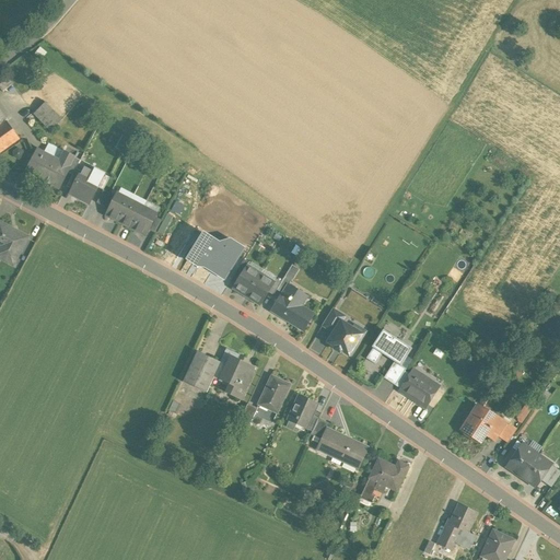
[(7,79),(0,83),(0,89),(3,92),(11,85),(7,79)]
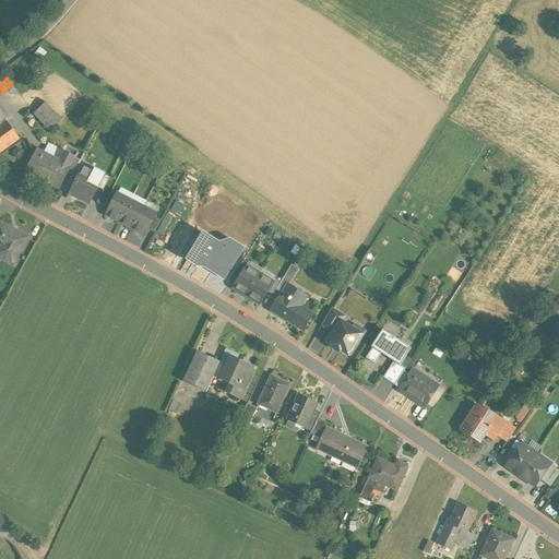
[(34,116),(50,131),(62,120),(45,104),(34,116)]
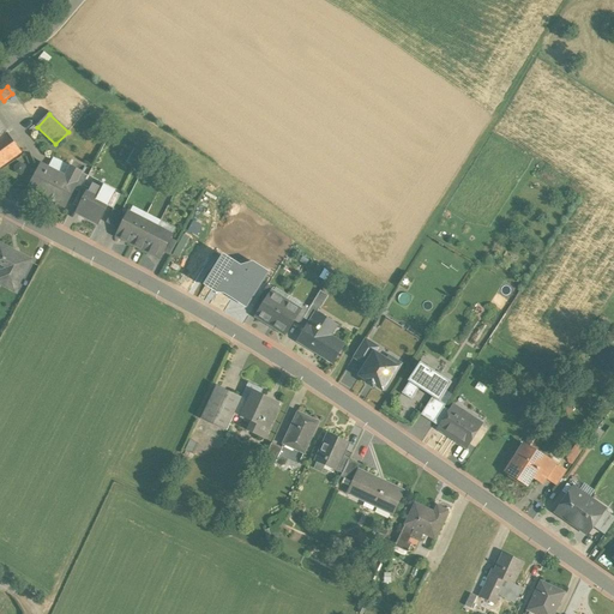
[(0,167),(20,152),(0,124),(0,167)]
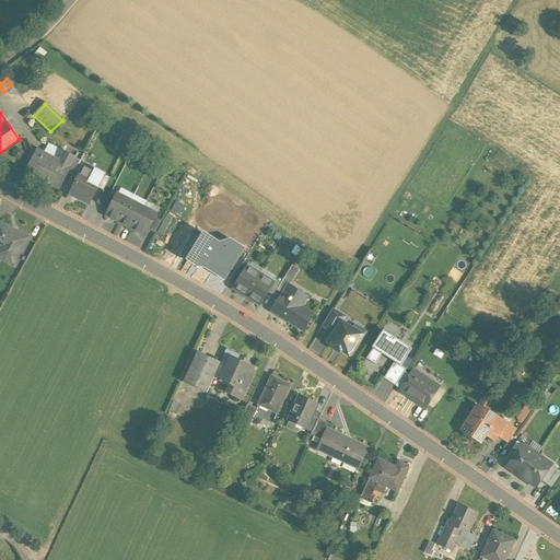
[(116,148),(124,151),(128,138),(120,136),(116,148)]
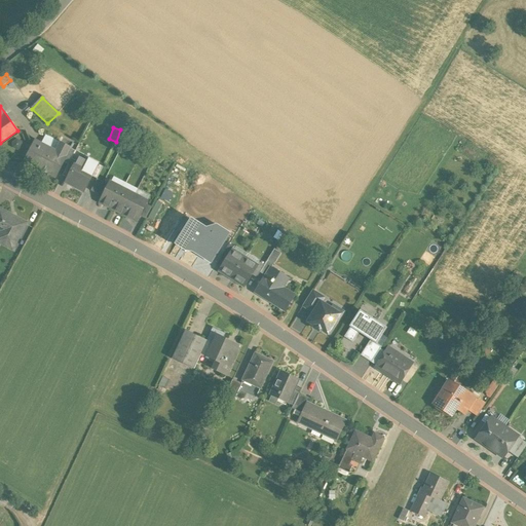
[(55,152),(36,142),(25,162),(54,178),(63,162),(65,157),(55,152)]
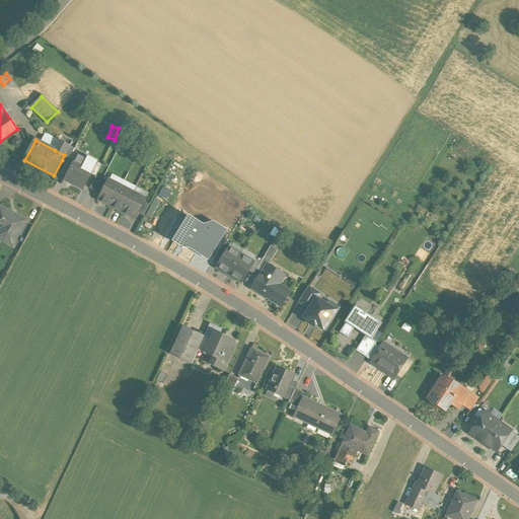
[(74,149),(59,141),(55,150),(64,155),(62,160),(67,162),(70,157),(74,149)]
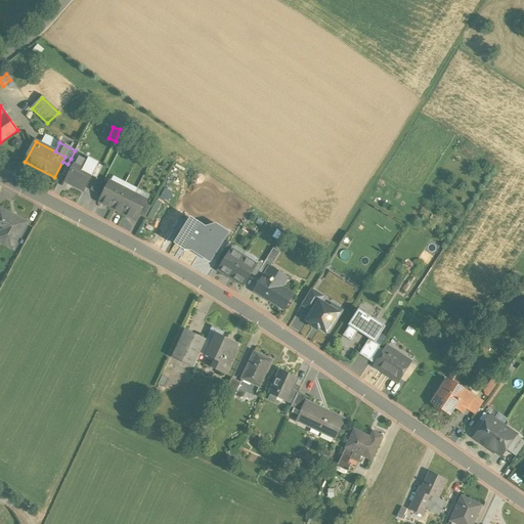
[(23,145),(18,148),(18,154),(23,157),(28,153),(28,147),(23,145)]
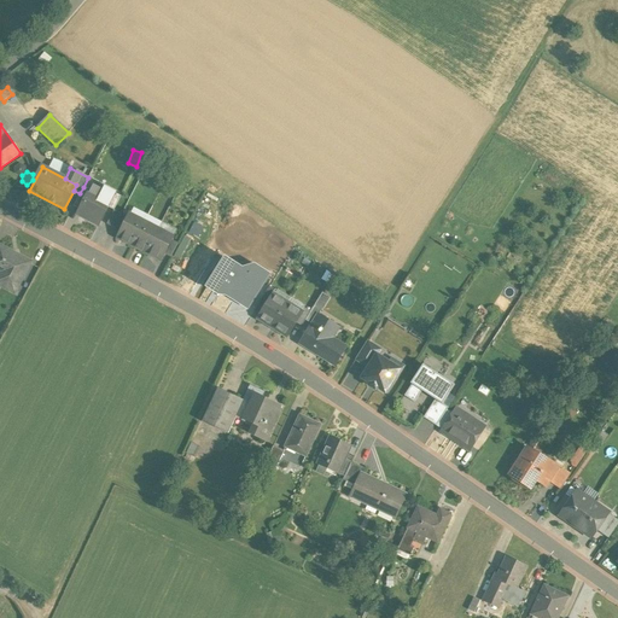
[(80,193),(74,207),(80,210),(88,193),(89,193),(91,191),(83,187),(80,193)]
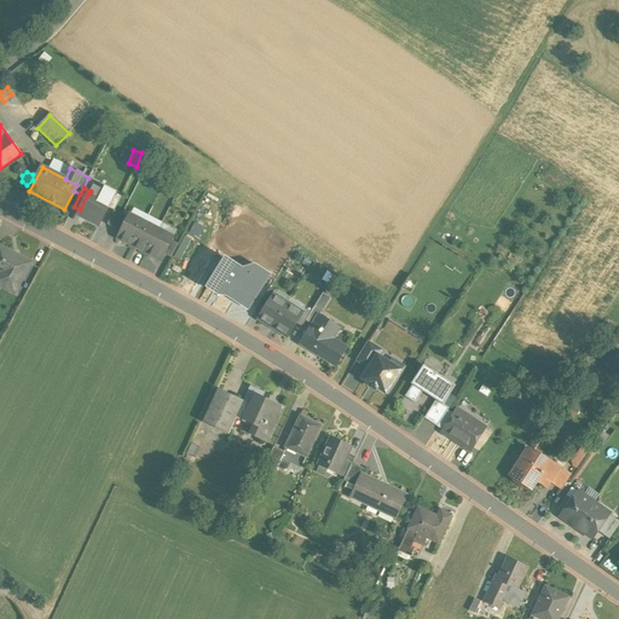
[(90,194),(88,194),(80,210),(77,215),(98,225),(109,204),(90,194)]
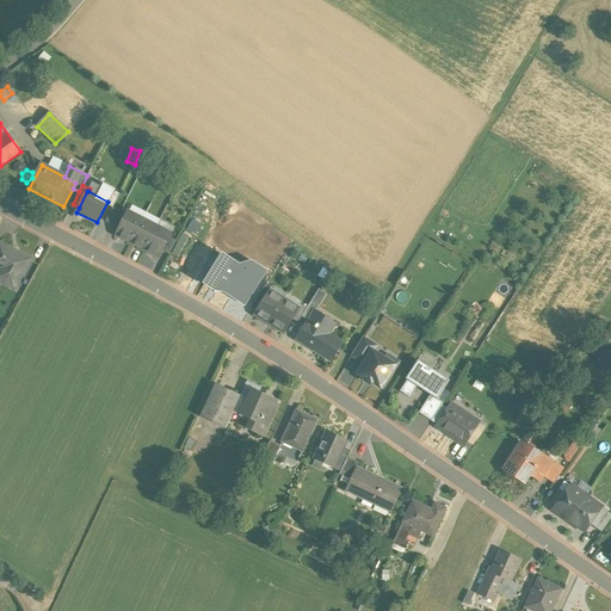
[(199,204),(209,208),(215,196),(205,191),(199,204)]
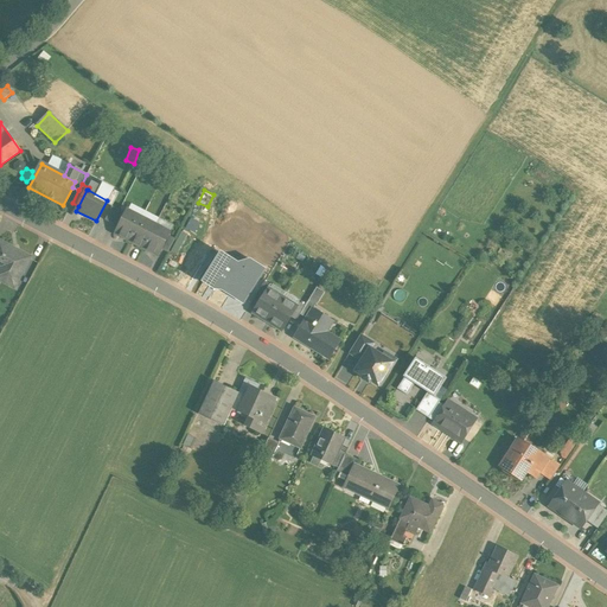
[(127,213),(112,206),(104,221),(120,228),(127,213)]
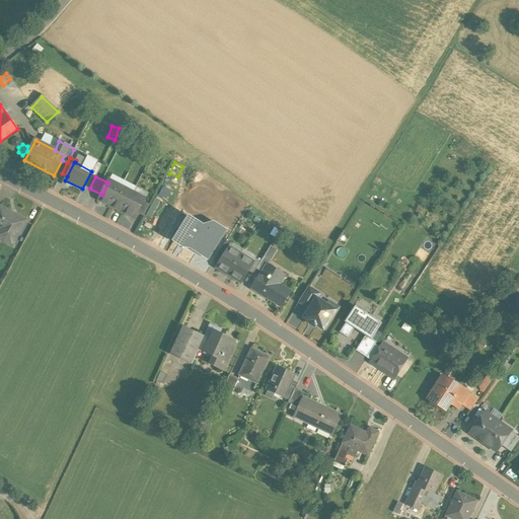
[(133,192),(109,179),(108,182),(102,195),(99,200),(123,212),(133,192)]
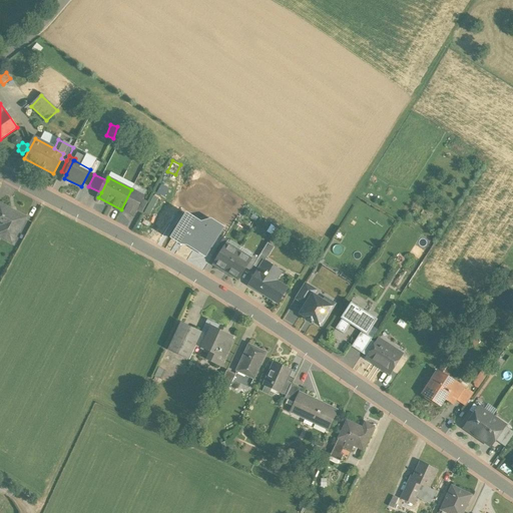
[(166,194),(169,187),(161,184),(158,191),(166,194)]
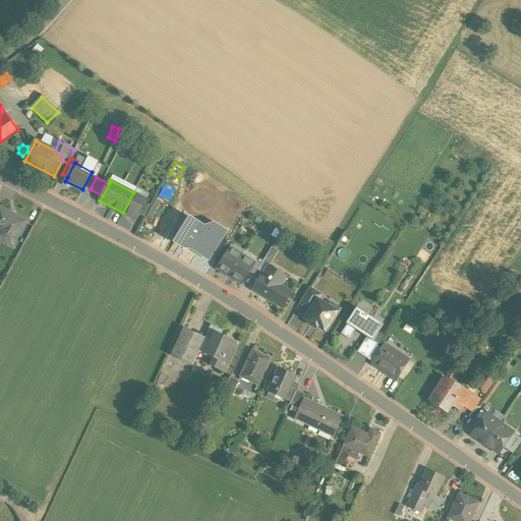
[(146,198),(133,192),(123,213),(134,219),(137,214),(143,201),(146,198)]
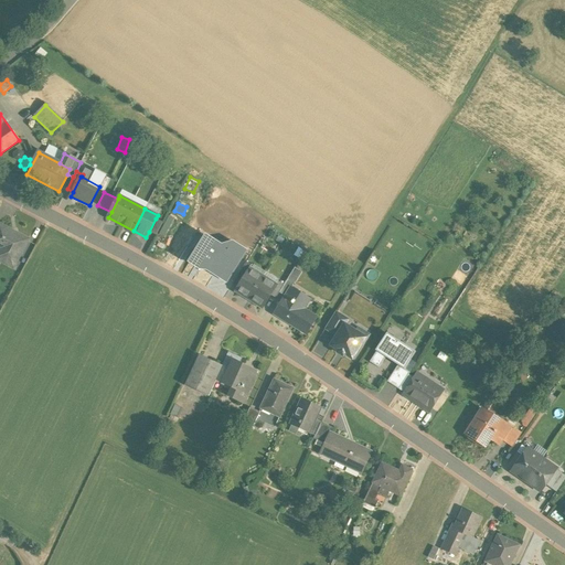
[(156,219),(149,232),(156,235),(162,222),(156,219)]
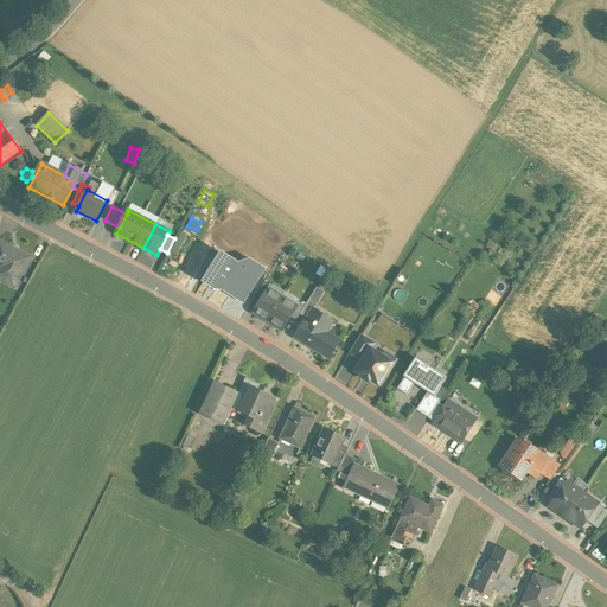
[(30,257),(0,242),(0,268),(7,272),(2,281),(14,288),(30,257)]
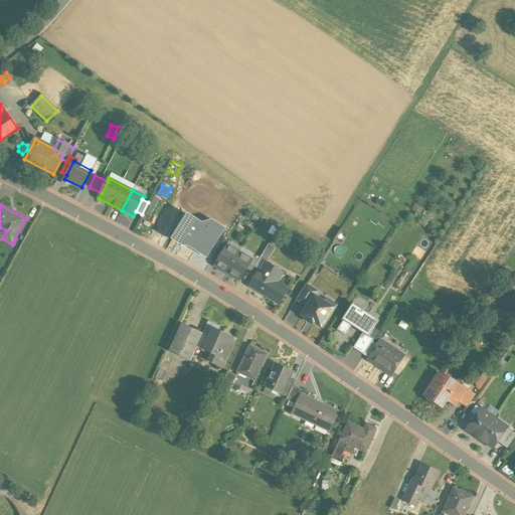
[(224,228),(212,220),(204,232),(198,228),(201,223),(187,215),(172,239),(182,245),(185,240),(189,243),(189,246),(206,256),(224,228)]
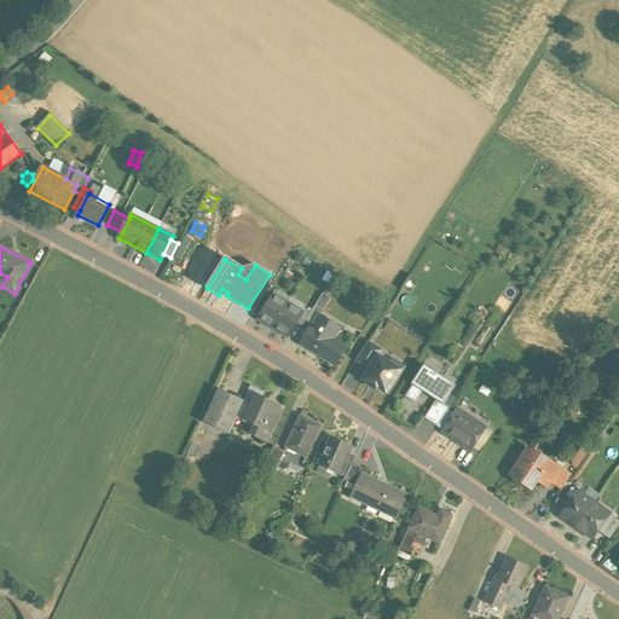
[(270,287),(261,301),(267,306),(275,295),(275,296),(277,291),(270,287)]
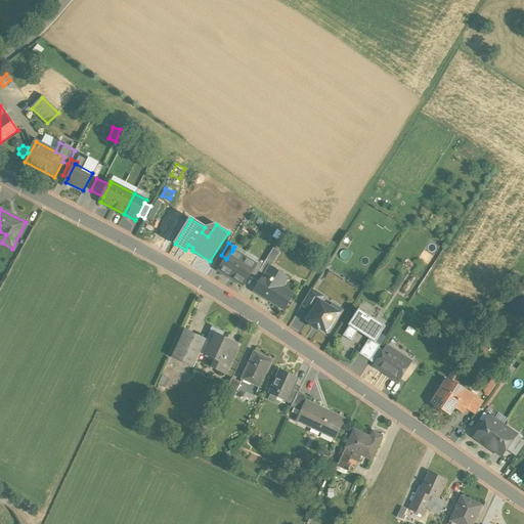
[(226,259),(219,270),(231,277),(244,257),(232,251),(232,250),(226,259)]
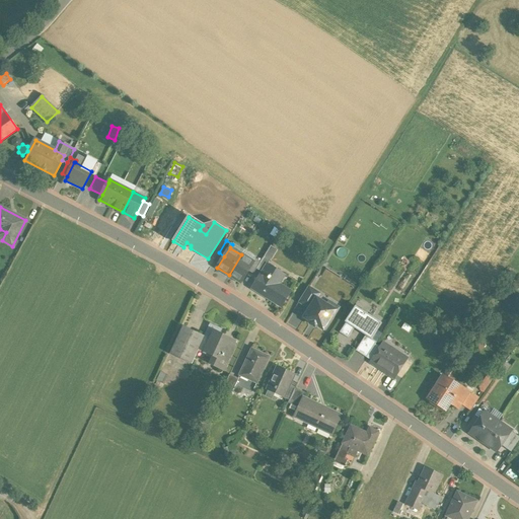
[(241,254),(229,275),(241,283),(248,271),(253,263),(252,262),(241,254)]
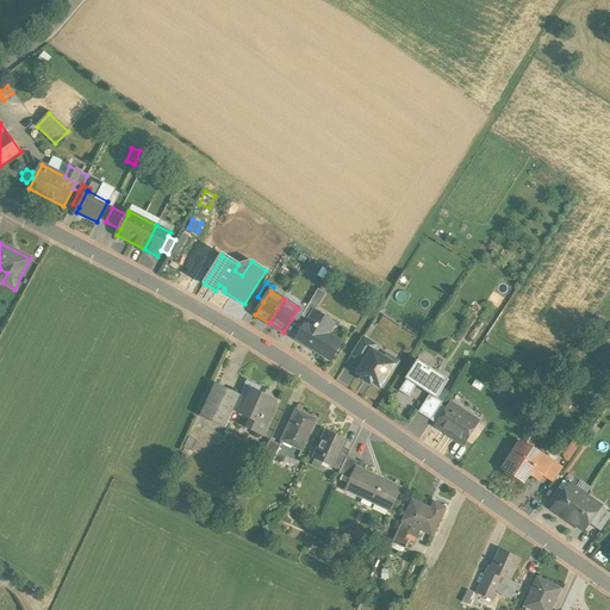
[(318,305),(311,302),(306,307),(302,317),(307,321),(313,311),(315,311),(318,305)]
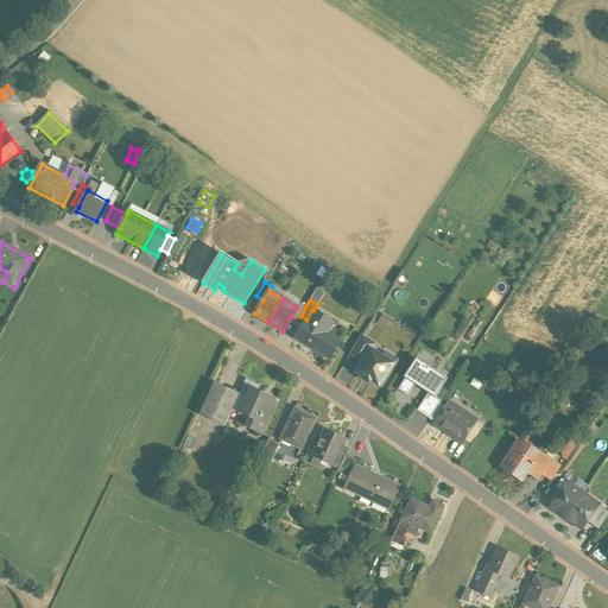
[(296,306),(297,308),(291,317),(297,321),(299,316),(301,316),(305,306),(299,303),(296,306)]
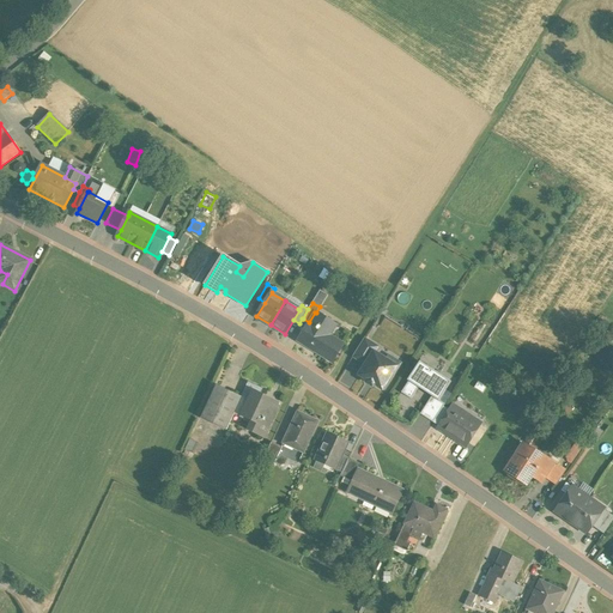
[(316,313),(315,313),(309,322),(299,339),(315,349),(313,351),(332,363),(344,344),(331,335),(337,326),(316,313)]
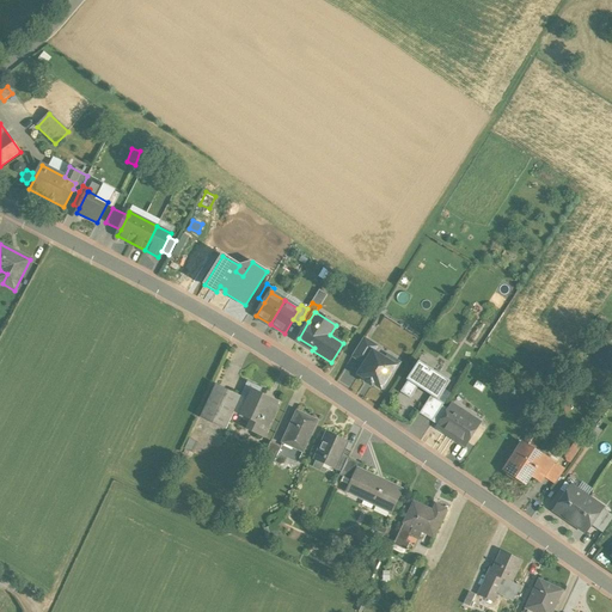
[(377,347),(363,338),(352,356),(365,365),(373,353),(377,347)]
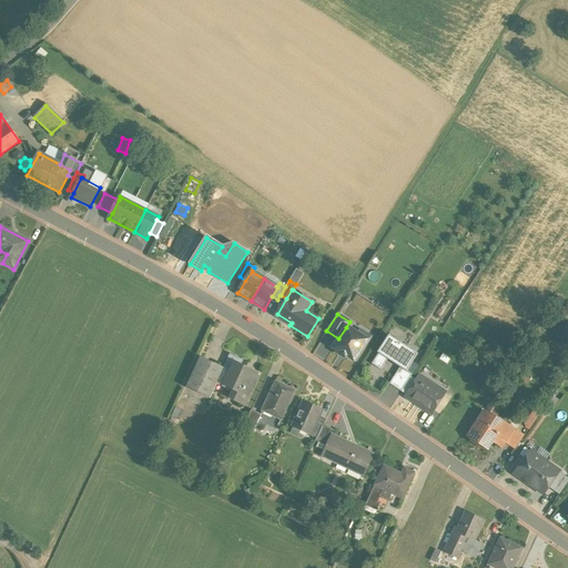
[(346,327),(338,338),(333,347),(338,352),(340,354),(345,357),(348,357),(354,361),(356,362),(363,350),(362,348),(366,340),(346,327)]
